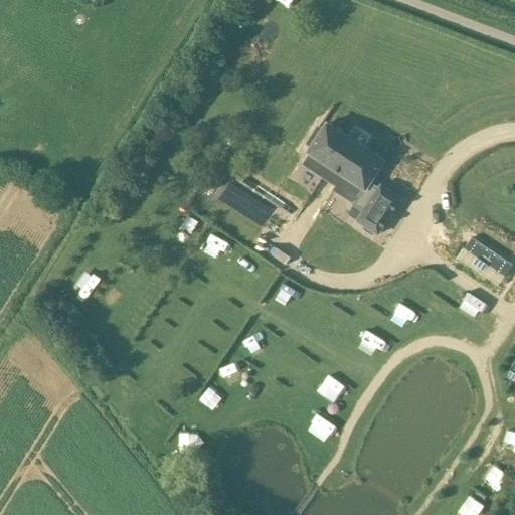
[(378,234),(400,201),(401,200),(400,199),(399,199),(382,187),(380,186),(380,188),(378,190),(369,184),(383,164),(384,162),(382,161),(328,126),(326,125),(325,126),(325,127),(323,131),(318,128),(307,145),(312,148),(309,152),(308,154),(309,155),(310,155),(311,155),(304,165),(319,175),(326,165),(364,190),(355,204),(354,204),(354,205),(355,206),(364,212),(358,220),(357,222),(359,223),(359,222),(376,234),(376,235),(377,235),(378,234)]
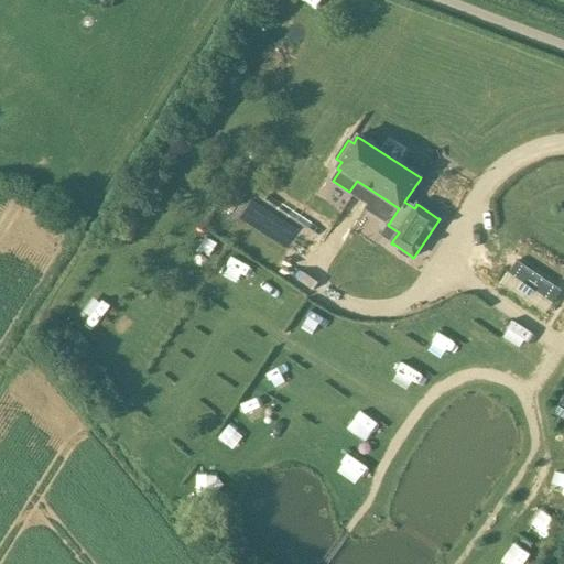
[(561,291),(517,261),(508,274),(553,304),(561,291)]
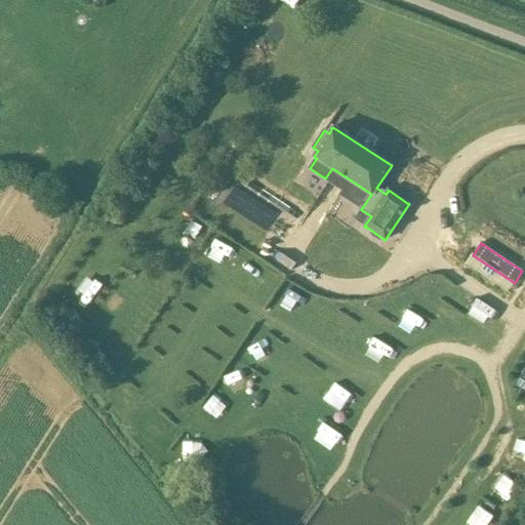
[(470,299),(460,317),(481,327),(489,310),(470,299)]
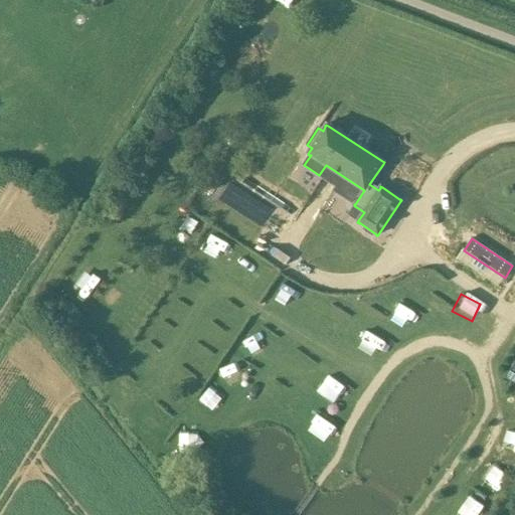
[(393,317),(410,321),(413,308),(396,304),(393,317)]
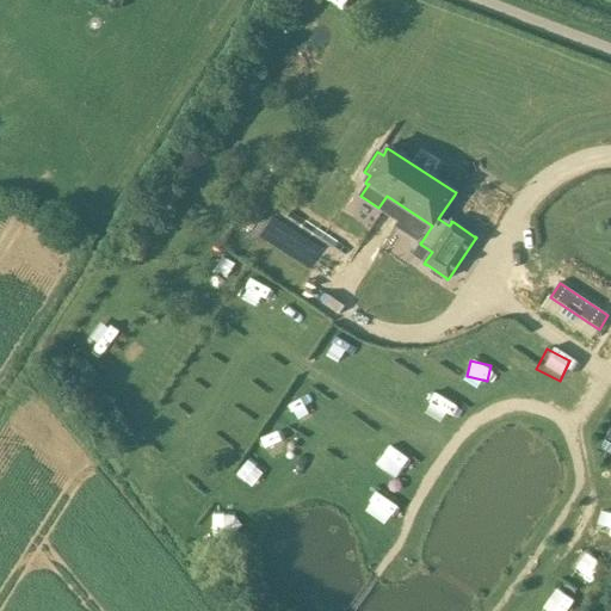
[(559,590),(544,610),(545,610),(572,610),(578,603),(559,590)]
